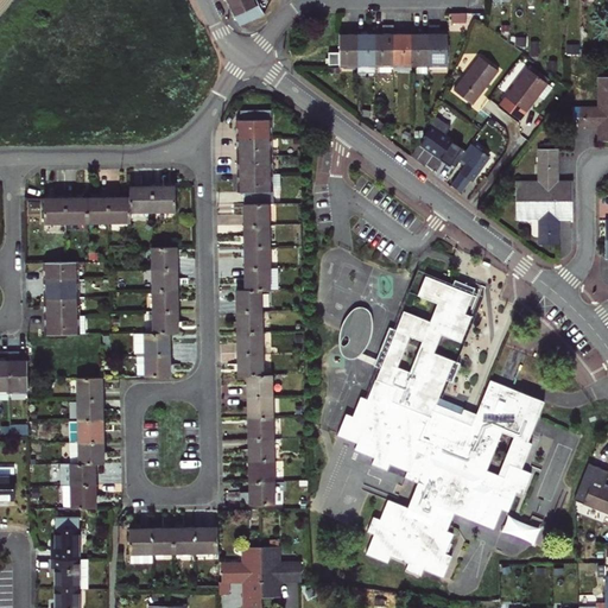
[(260,7),(257,0),(226,0),(232,11),(240,25),(265,14),(260,7)]
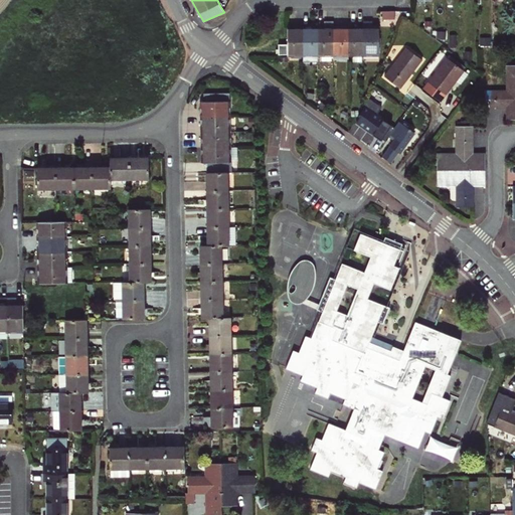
[(363,20),(363,26),(363,55),(378,55),(378,29),(372,29),(372,20),(363,20)]
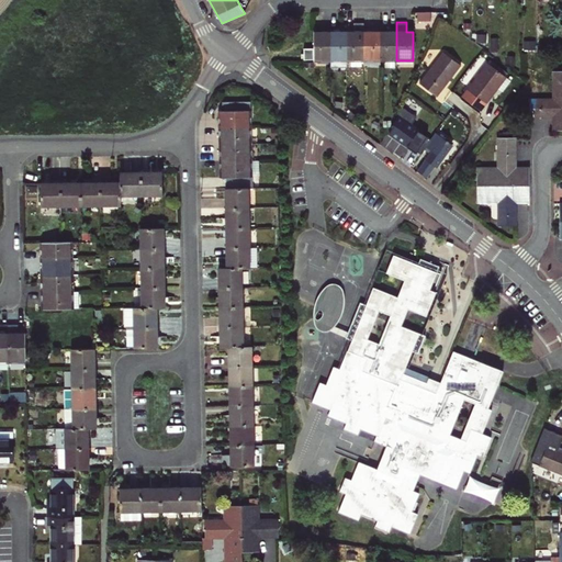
[(364,60),(363,29),(363,23),(353,23),(353,32),(347,32),(347,60),(364,60)]
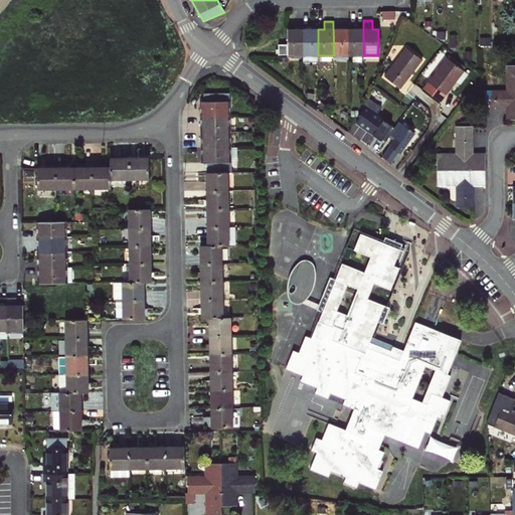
[(288,61),(303,61),(303,26),(294,26),(294,29),(288,29),(288,44),(288,55),(288,61)]
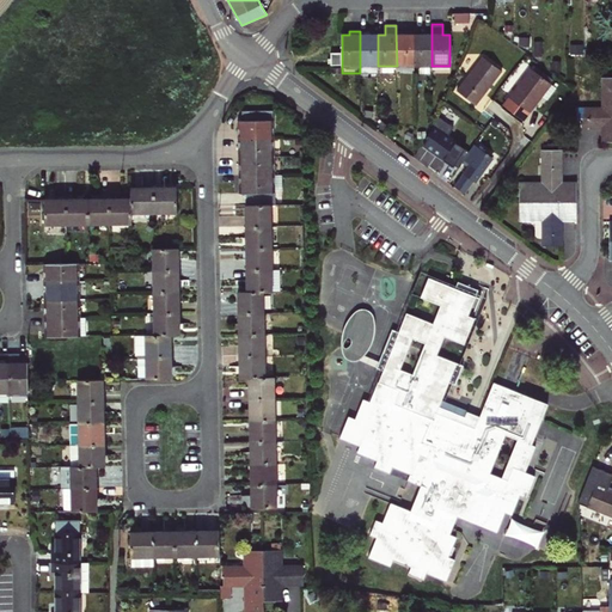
[(360,31),(360,73),(378,73),(378,66),(378,35),(369,35),(369,31),(360,31)]
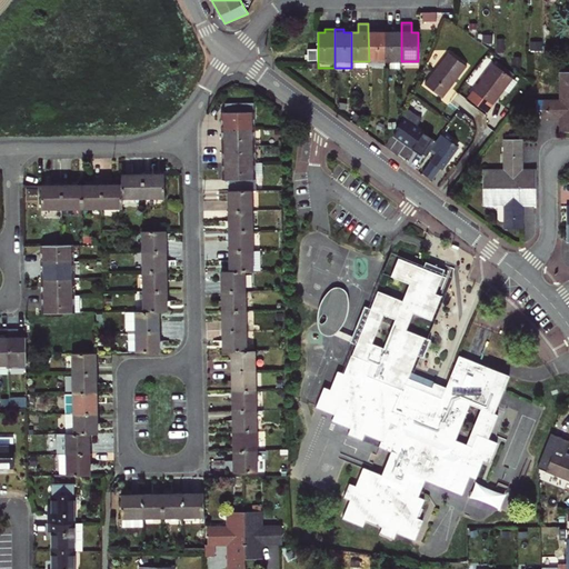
[(385,61),(385,32),(378,32),(378,29),(368,29),(369,61),(385,61)]
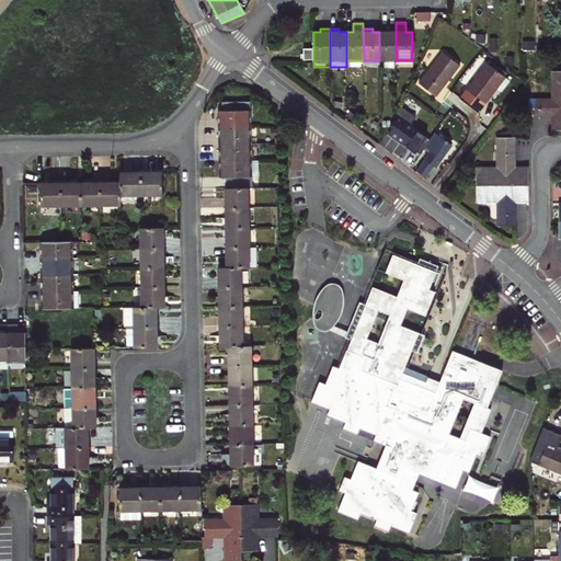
[(387,32),(379,32),(379,60),(396,60),(396,29),(387,29),(387,32)]
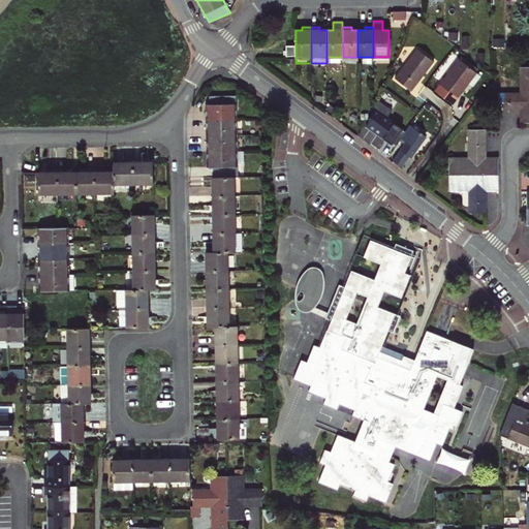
[(296,57),(296,45),(286,45),(286,57),(296,57)]
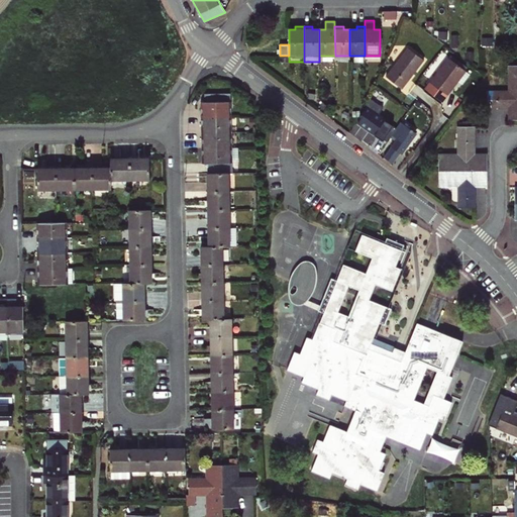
[(414,77),(416,74),(424,63),(408,52),(387,81),(403,93),(414,77)]
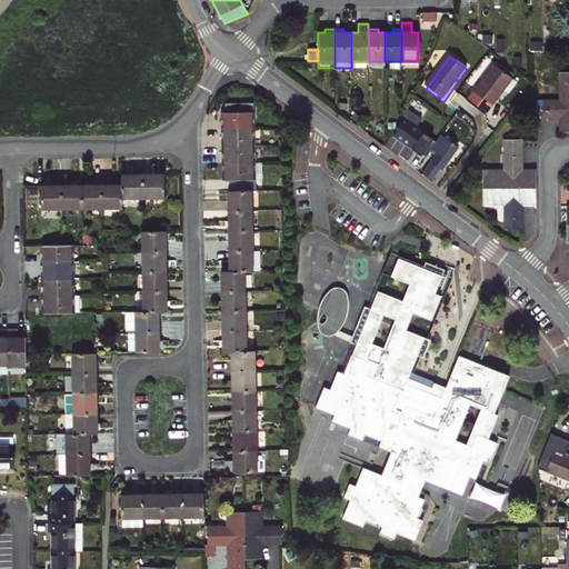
[(486,110),(510,77),(493,65),(470,98),(486,110)]
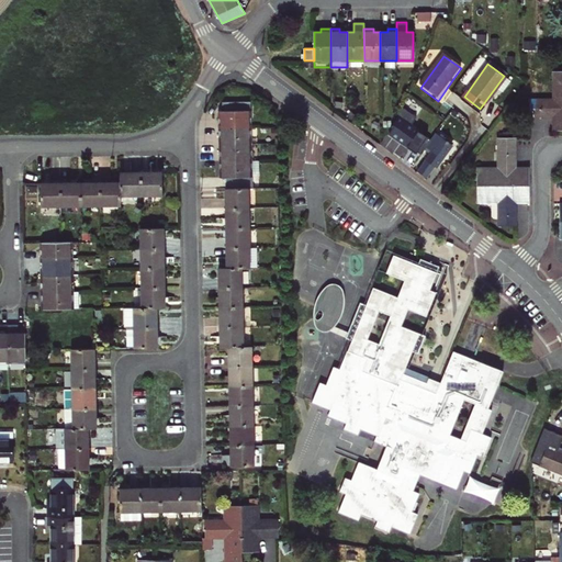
[(555,131),(561,130),(561,71),(553,71),(553,99),(530,100),(530,117),(554,116),(555,131)]
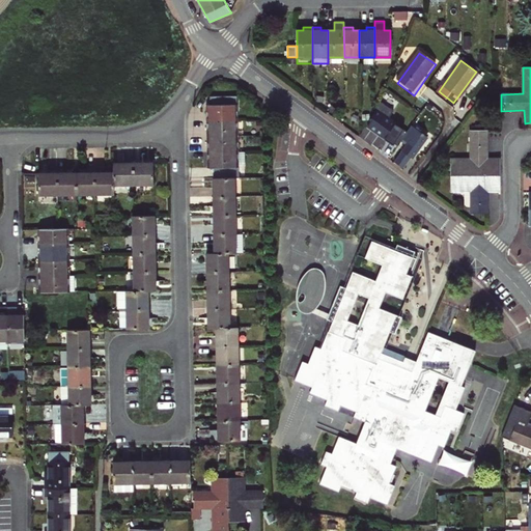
[(393,111),(381,103),(375,113),(369,126),(390,141),(400,128),(388,118),(393,111)]
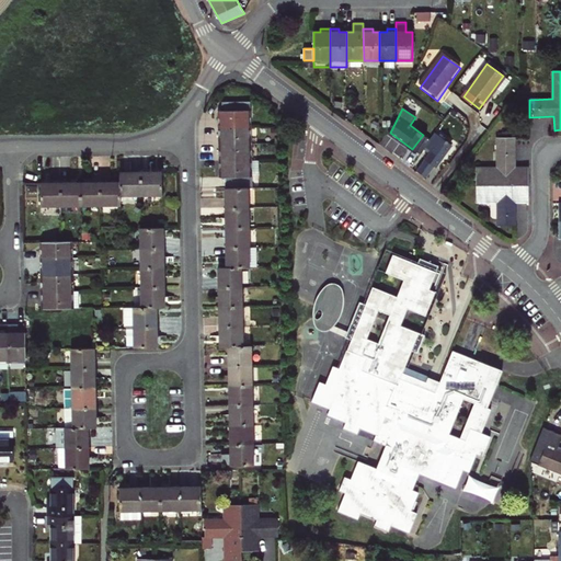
[(218,127),(250,126),(250,110),(221,111),(221,116),(218,116),(218,127)]
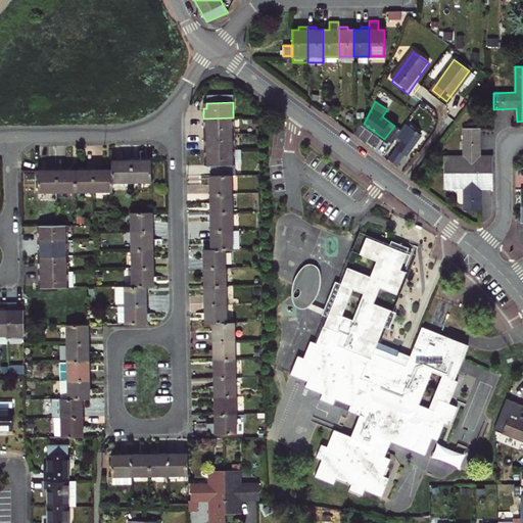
[(206,128),(206,134),(233,134),(233,117),(203,119),(203,128),(206,128)]
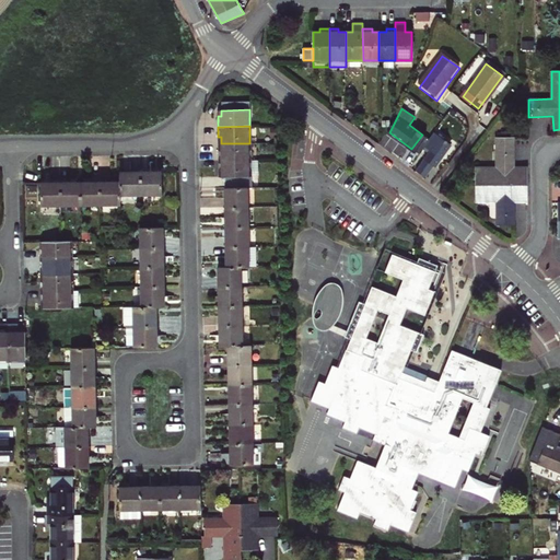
[(435,133),(426,148),(431,152),(417,172),(424,177),(433,165),(434,167),(451,144),(435,133)]
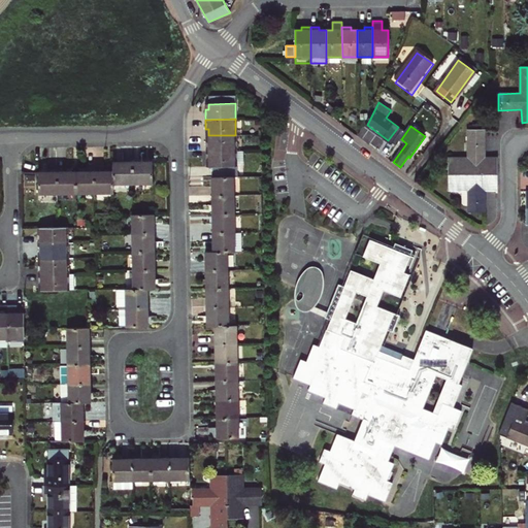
[(449,174),(498,174),(498,160),(485,160),(485,129),(467,130),(467,159),(449,159),(449,174)]
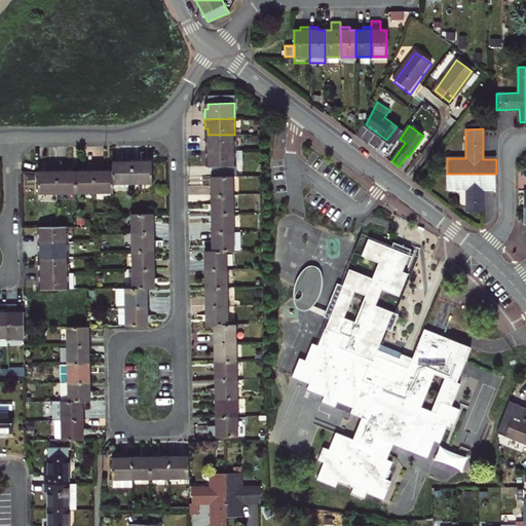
[(204,141),(205,150),(234,150),(234,135),(208,135),(208,141),(204,141)]
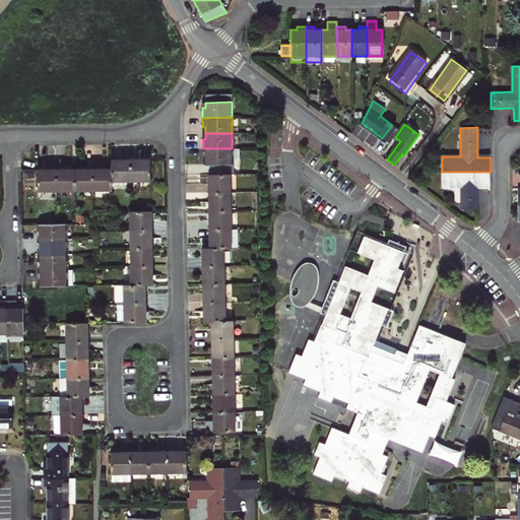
[(203,157),(205,157),(205,164),(208,164),(208,174),(230,173),(230,164),(232,164),(232,148),(203,148),(203,157)]
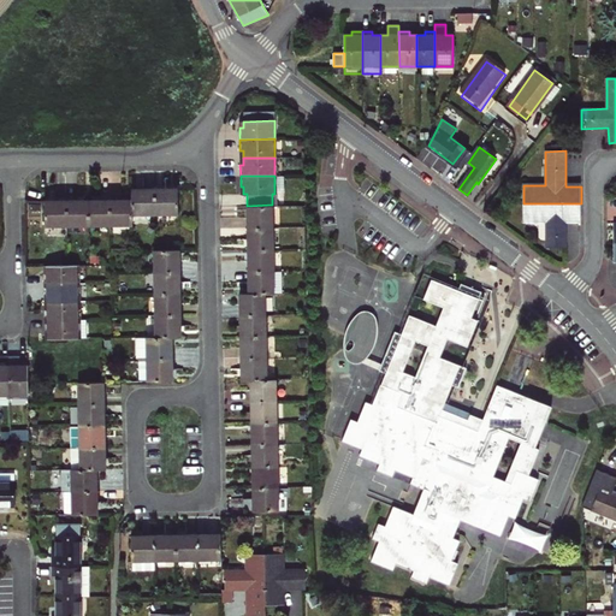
[(132,213),(155,213),(155,188),(132,189),(132,200),(132,213)]
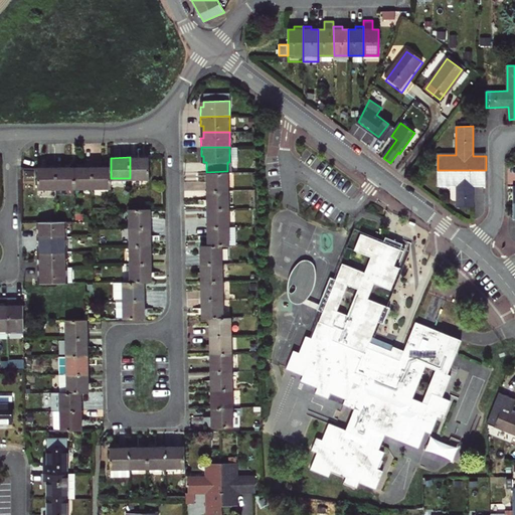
[(149,157),(130,157),(130,178),(149,177),(149,157)]
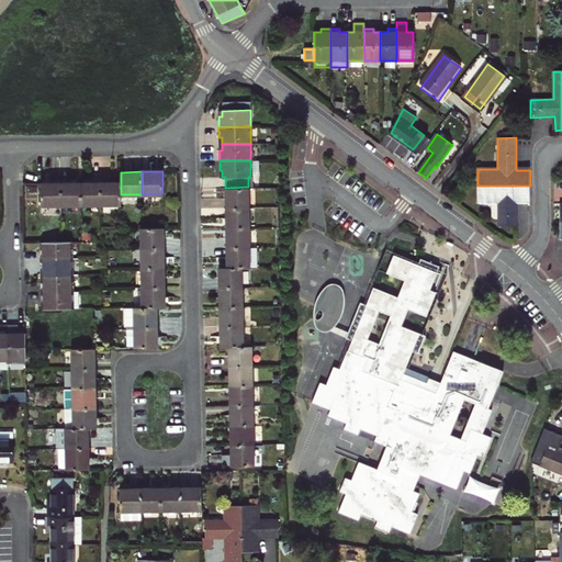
[(62,183),(62,205),(81,204),(81,182),(62,183)]
